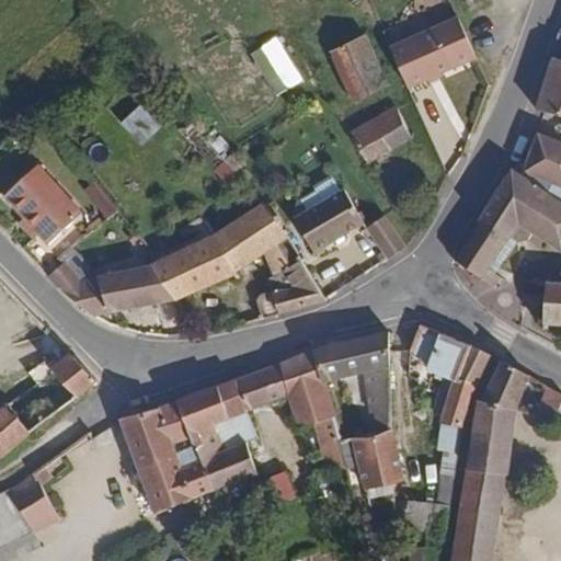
[(472,73),(455,34),(387,66),(405,105),(472,73)]
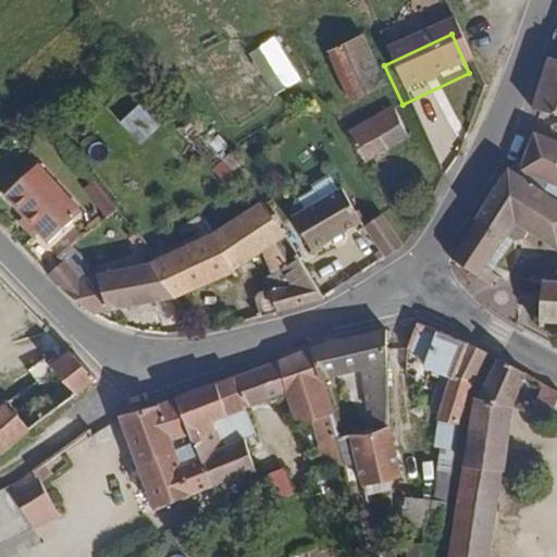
[(276,35),(248,50),(271,94),(299,78),(276,35)]
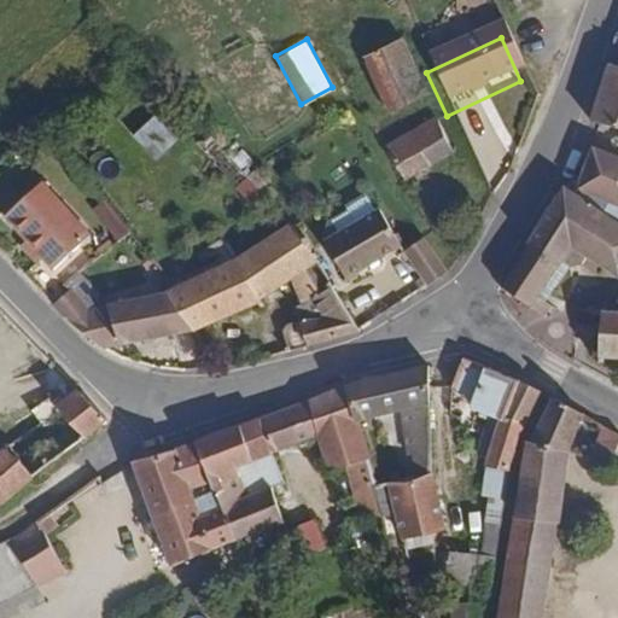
[(414,97),(389,42),(357,58),(385,110),(414,97)]
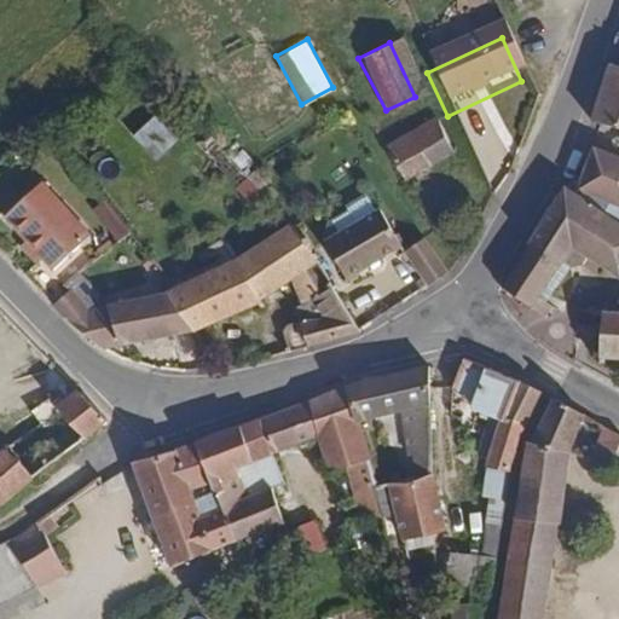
[(618,132),(618,68),(609,65),(588,122),(618,132)]
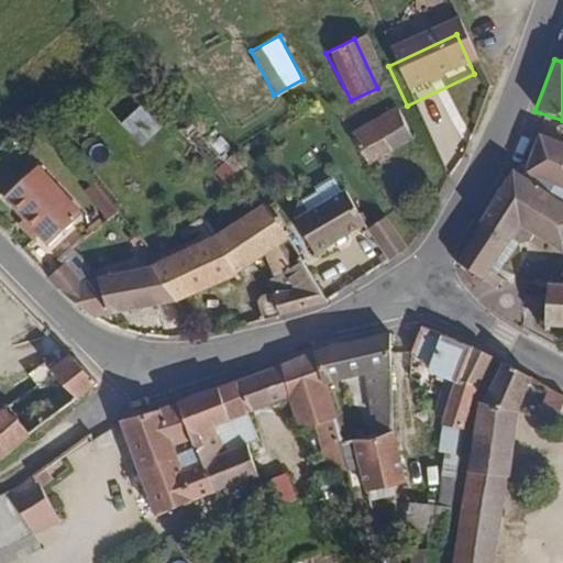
[(359,163),(401,141),(389,113),(342,136),(359,163)]
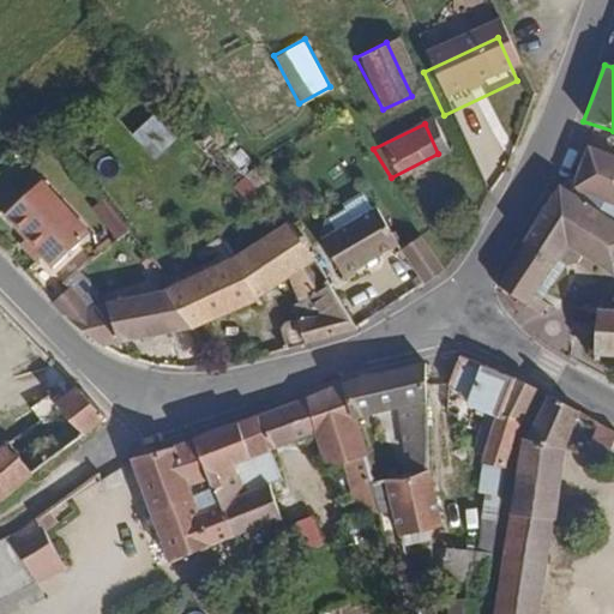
[(613,208),(613,154),(585,144),(569,188),(594,199),(613,208)]
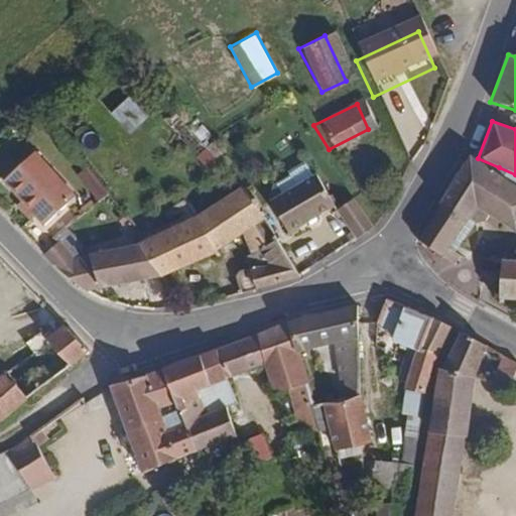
[(73,198),(31,153),(0,184),(30,218),(15,233),(40,259),(54,245),(51,241),(76,220),(63,207),(73,198)]
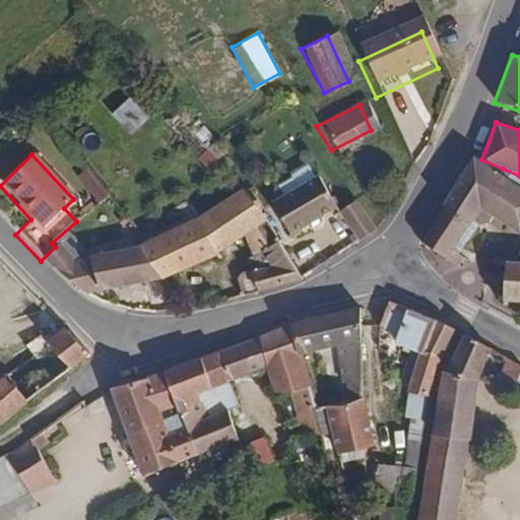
[(519,193),(498,177),(479,163),(471,155),(414,239),(440,257),(446,249),(450,243),(474,206),(490,217),(515,237),(519,229),(519,193)]
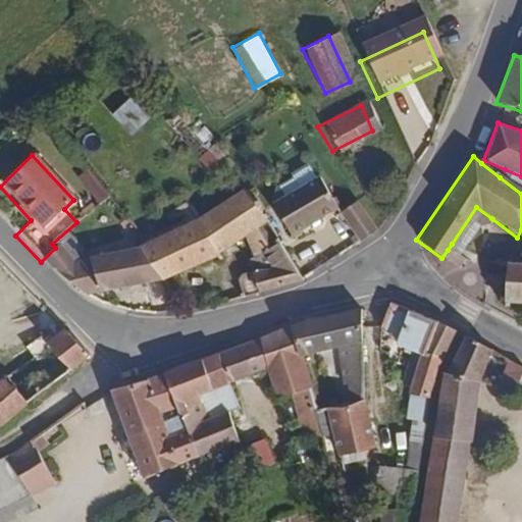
[(505,169),(483,160),(481,163),(500,177),(505,169)]
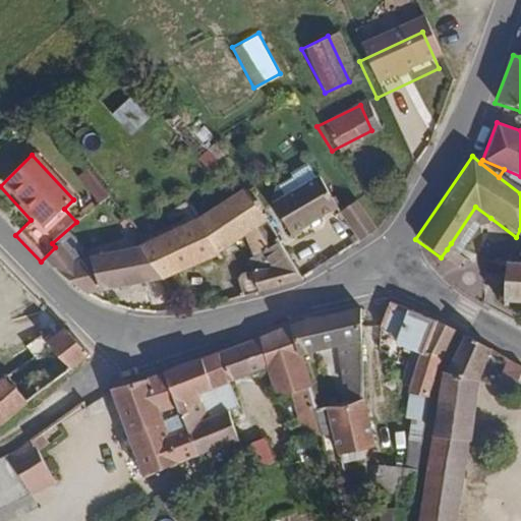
[(274,194),(287,229),(337,209),(323,175),(274,194)]
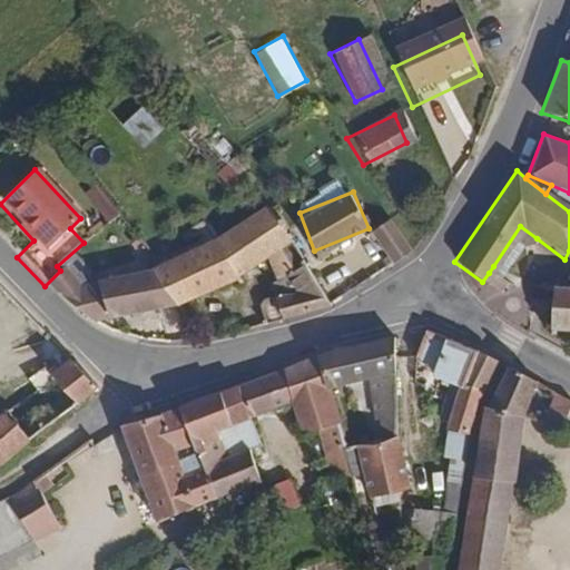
[(227,275),(272,251),(295,298),(268,305),(273,325),(327,311),(269,202),(157,267),(146,271),(155,307),(227,275)]
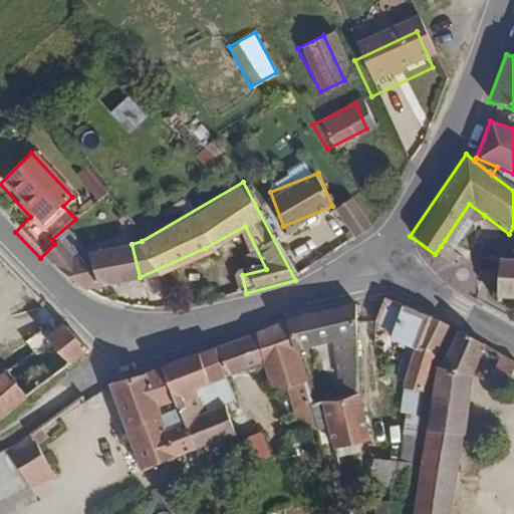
[(352,236),(371,224),(351,194),(332,207),(352,236)]
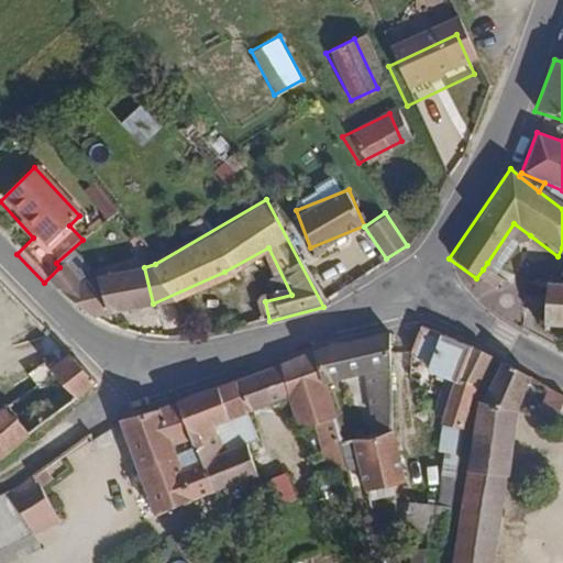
[(495,276),(492,275),(498,266),(511,245),(526,243),(530,235),(514,223),(487,263),(483,269),(476,278),(488,287),(495,276)]
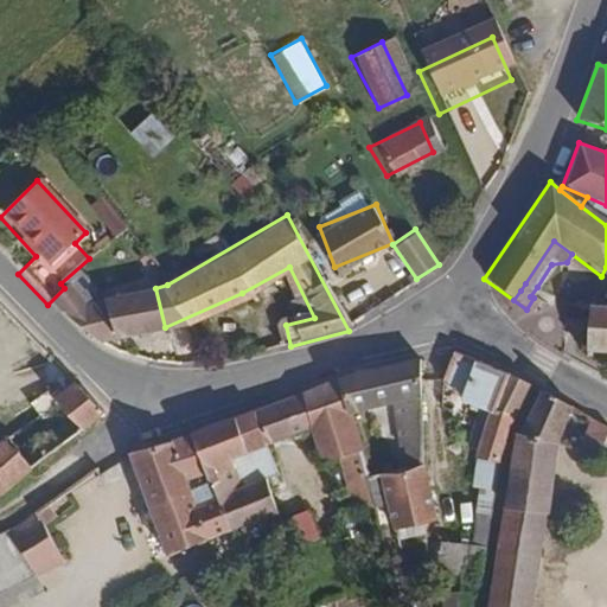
[(145,268),(135,256),(125,264),(134,276),(145,268)]
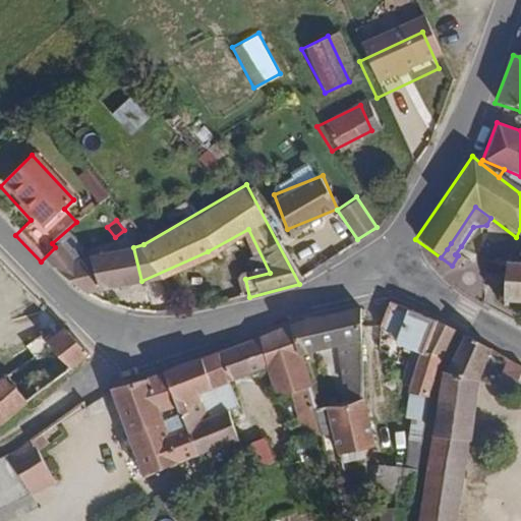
[(141,281),(133,247),(70,263),(55,247),(41,262),(61,283),(85,294),(141,281)]
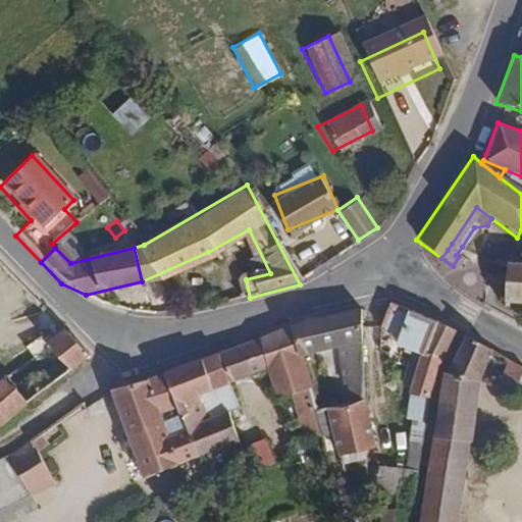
[(521,256),(511,256),(511,252),(506,251),(506,255),(502,255),(502,261),(505,261),(504,291),(499,290),(499,297),(503,297),(503,301),(508,301),(508,297),(521,298),(521,256)]
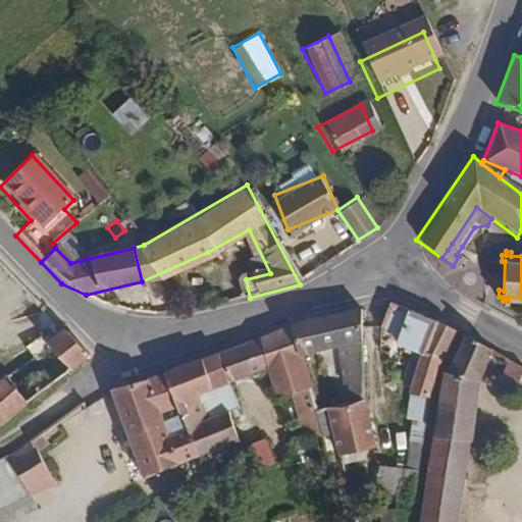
[(427,399),(430,364),(412,355),(428,318),(386,301),(374,324),(388,340),(386,346),(394,348),(392,353),(401,357),(395,386),(405,388),(404,396),(427,399)]
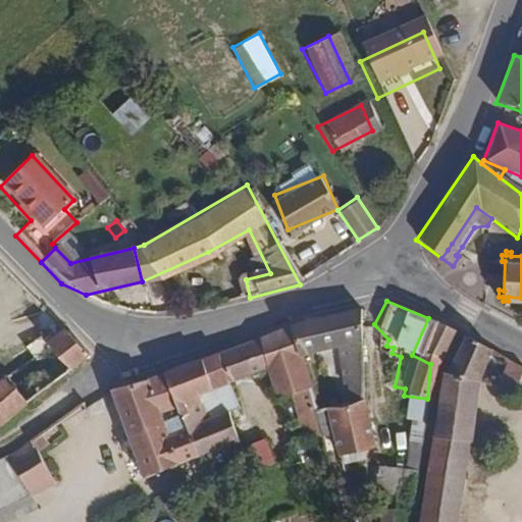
[(362,399),(361,308),(325,313),(294,323),(301,352),(329,346),(330,398),(314,402),(317,414),(329,410),(362,399)]
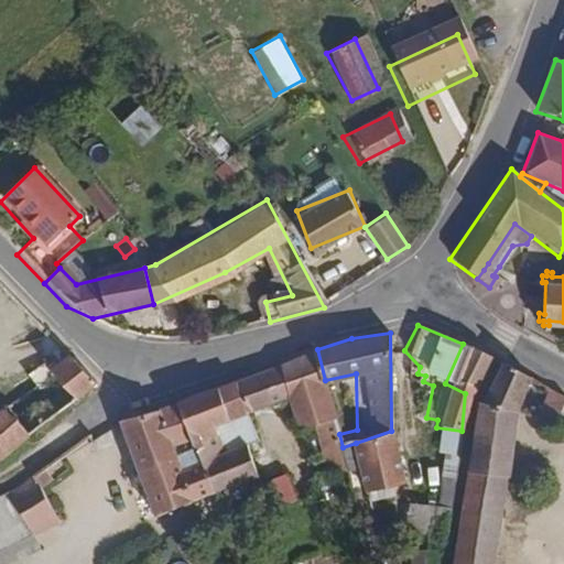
[(465,393),(488,355),(463,344),(445,383),(465,393)]
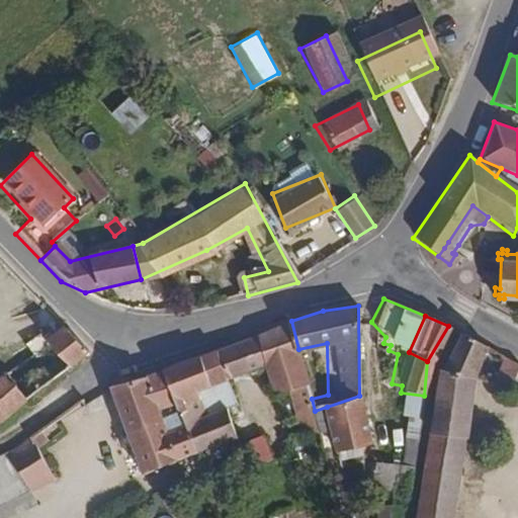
[(235,406),(226,380),(268,363),(277,387),(307,379),(298,349),(291,321),(223,349),(163,368),(194,454),(235,438),(224,410),(235,406)]
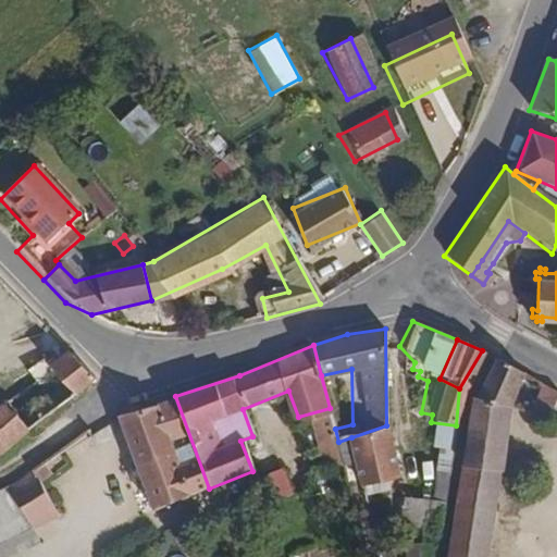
[(0,448),(91,380),(69,356),(0,406),(0,448)]
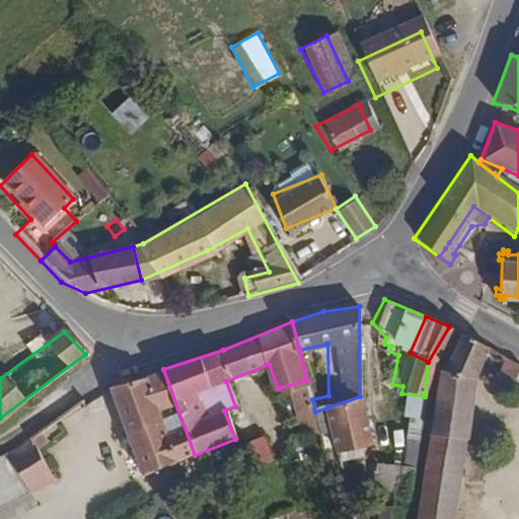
[(473,382),(492,348),(462,335),(439,368),(471,381),(473,382)]
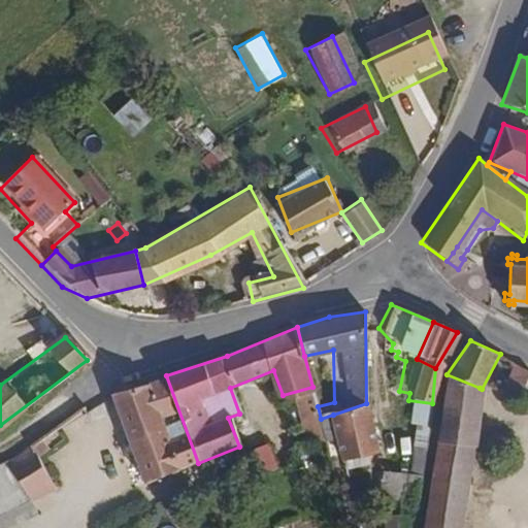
[(517,394),(527,374),(527,368),(516,361),(499,391),(517,394)]
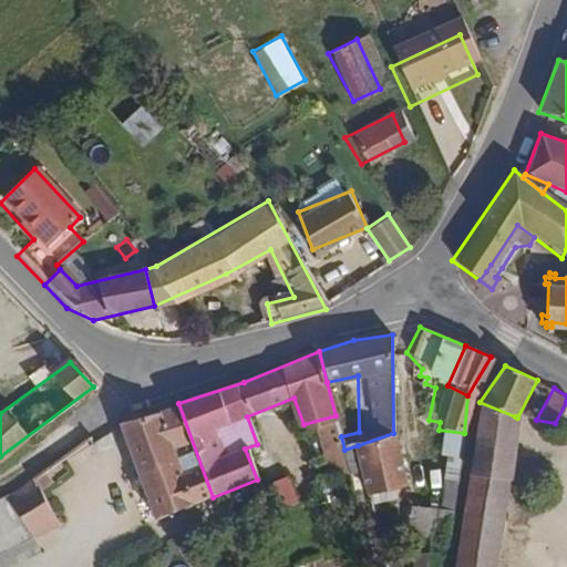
[(509,483),(515,416),(480,402),(477,405),(472,480),(509,483)]
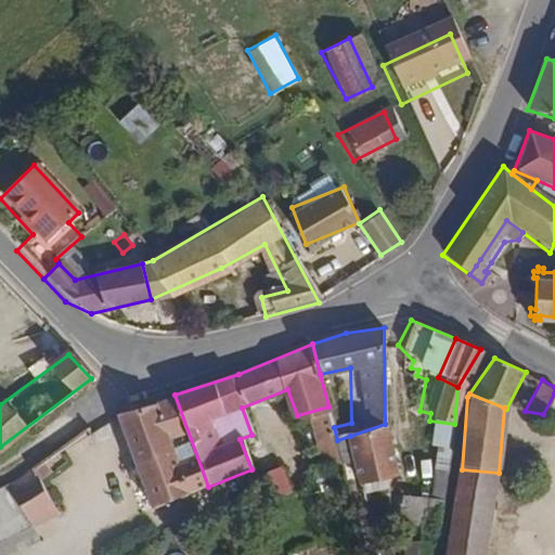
[(208,487),(175,395),(158,400),(195,492),(208,487)]
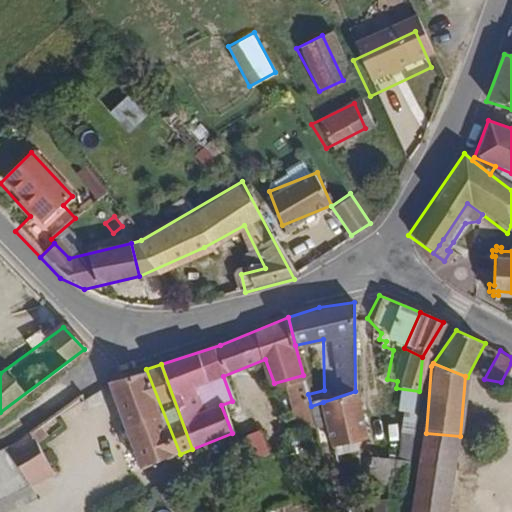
[(180,454),(146,369),(114,380),(111,382),(146,470),(181,456),(180,454)]
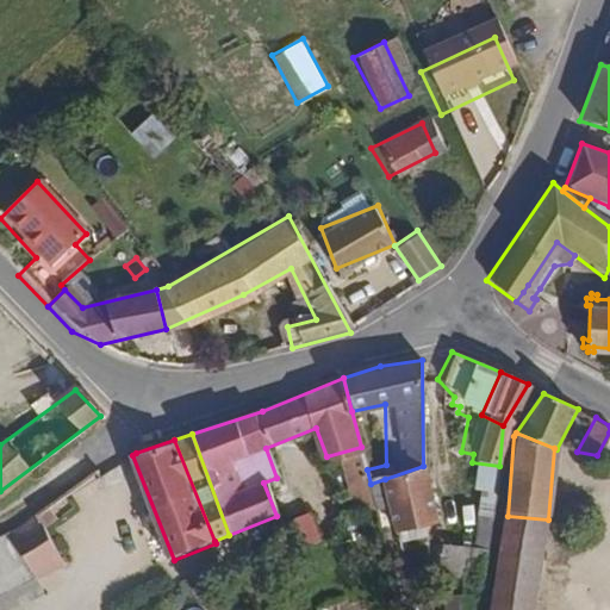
[(443,517),(423,466),(385,479),(406,534),(443,517)]
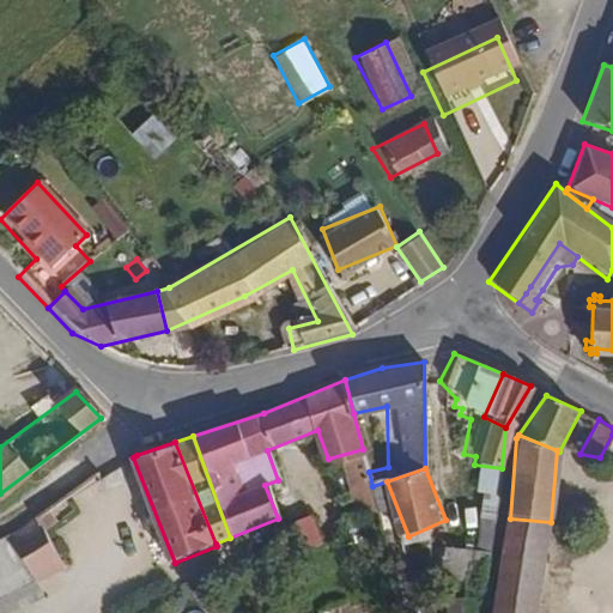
[(378,507),(374,492),(360,497),(365,511),(378,507)]
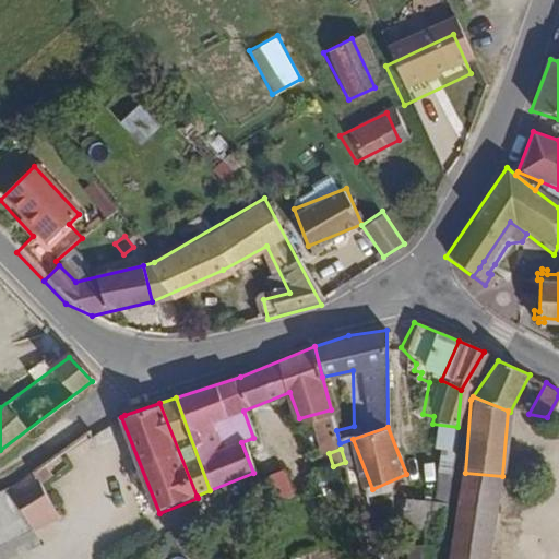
[(437,496),(451,496),(453,450),(440,450),(437,496)]
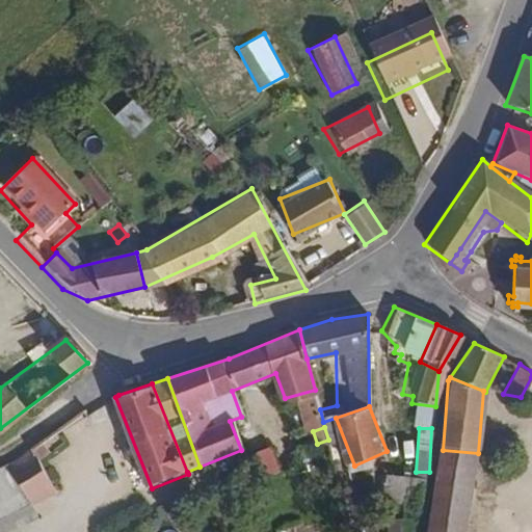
[(317,444),(313,431),(291,439),(295,451),(317,444)]
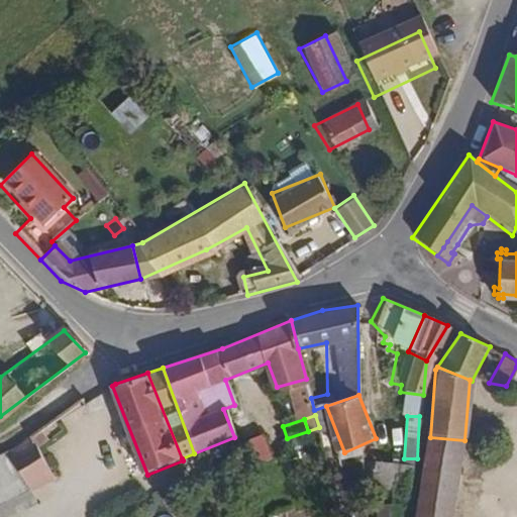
[(49,472),(30,436),(9,451),(27,486),(49,472)]
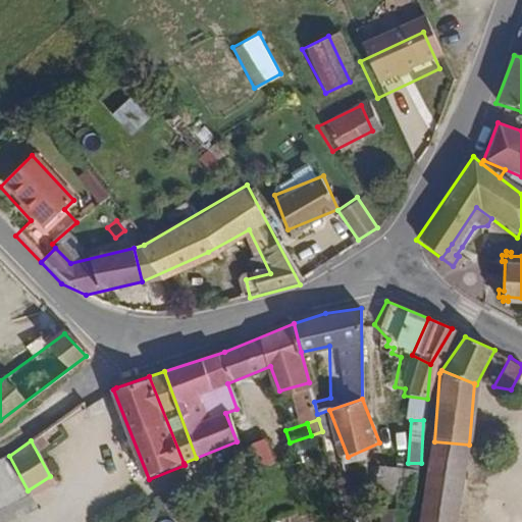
[(462,521),(469,445),(434,441),(427,521),(462,521)]
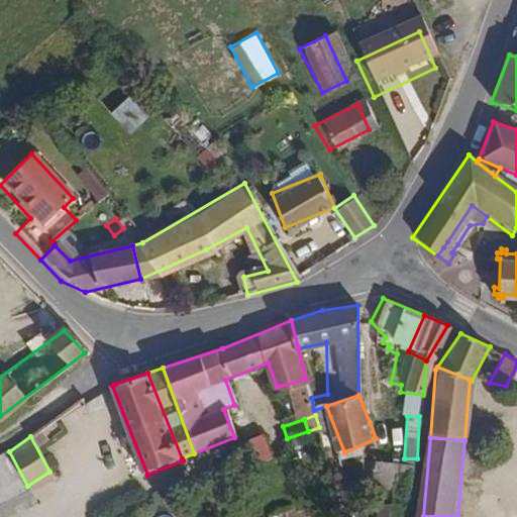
[(245,468),(282,452),(280,444),(266,450),(263,443),(239,451),(245,468)]
